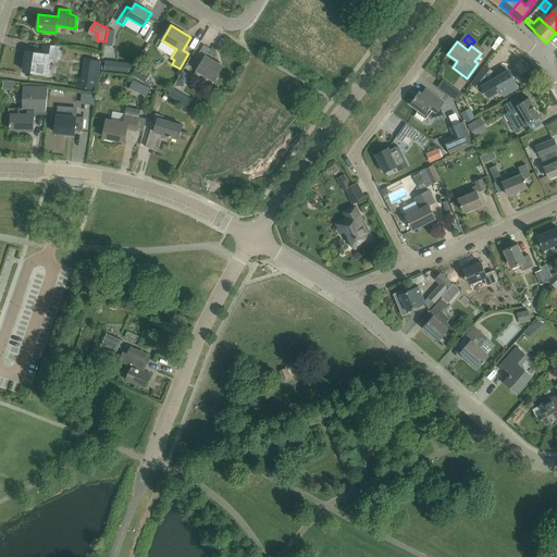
[(23,71),(47,74),(50,58),(59,59),(60,47),(44,45),(42,53),(26,51),(23,71)]
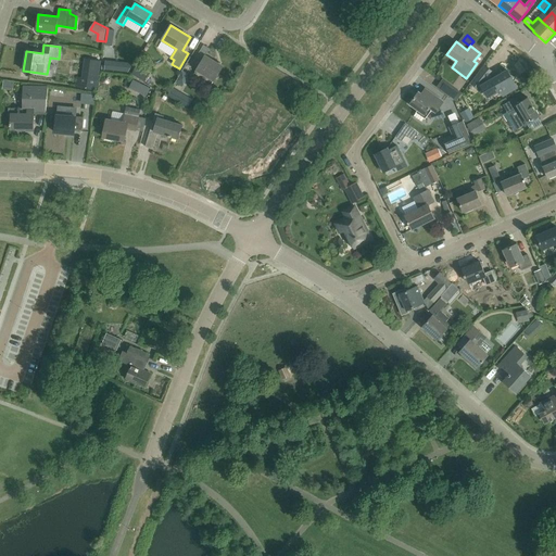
[(210,49),(203,45),(193,63),(199,66),(196,71),(214,81),(223,66),(205,57),(210,49)]
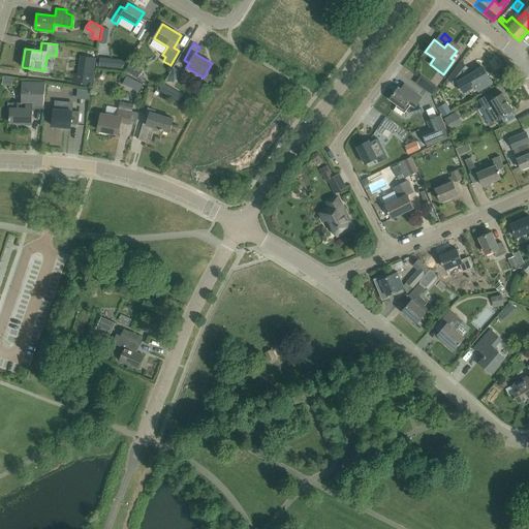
[(78,72),(72,72),(71,83),(92,86),(96,58),(81,56),(78,72)]
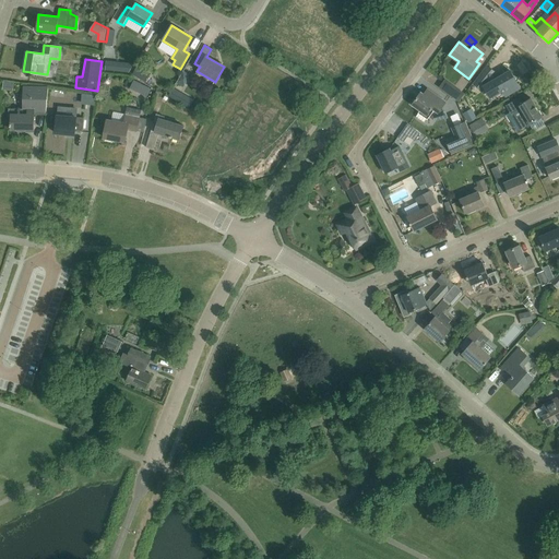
[(107,60),(106,70),(130,72),(135,63),(107,60)]
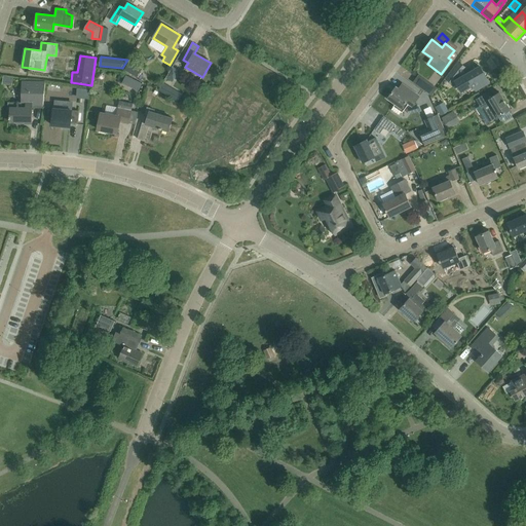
[(129,62),(124,70),(137,77),(141,68),(129,62)]
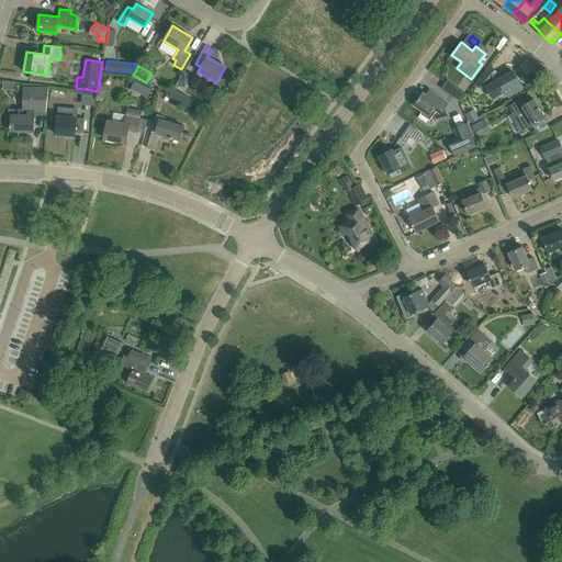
[(492,83),(498,94),(505,90),(508,97),(524,88),(513,70),(498,79),(495,74),(497,71),(492,67),(476,85),(483,88),(490,80),(492,83)]
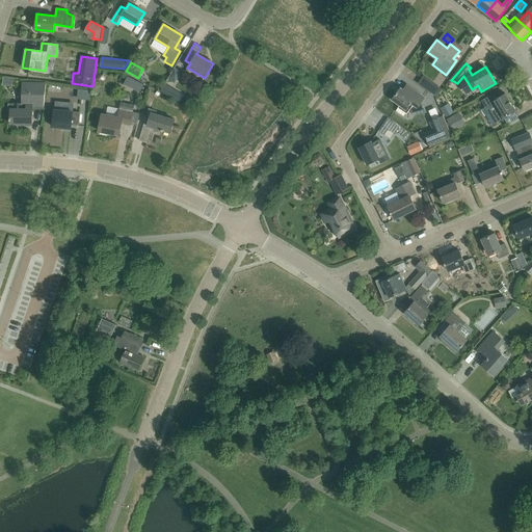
[(141,84),(127,77),(124,84),(137,91),(141,84)]
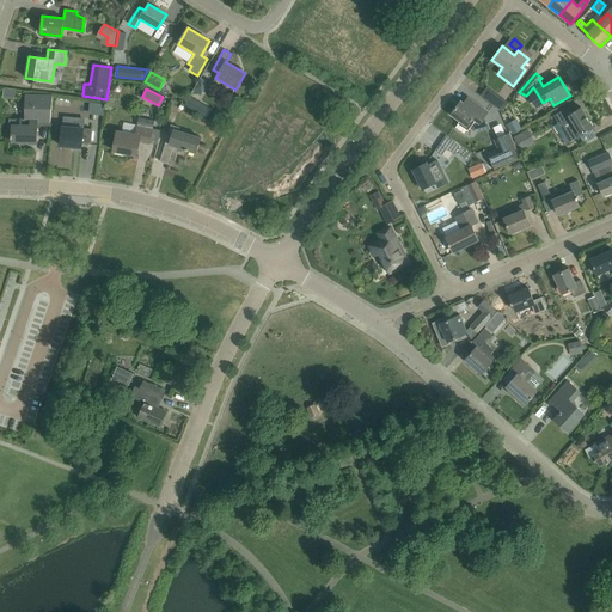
[(500,101),(487,90),(482,96),(500,110),(503,104),(499,102),(500,101)]
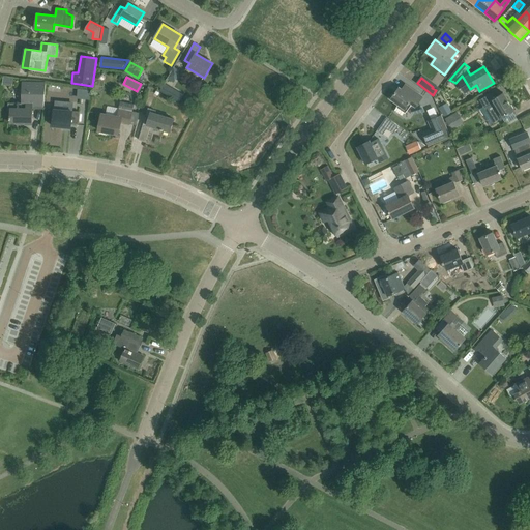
[(42,106),(45,92),(46,82),(22,82),(22,104),(18,104),(8,104),(8,116),(10,116),(10,122),(25,123),(25,124),(32,124),(32,104),(36,105),(36,106),(42,106)]
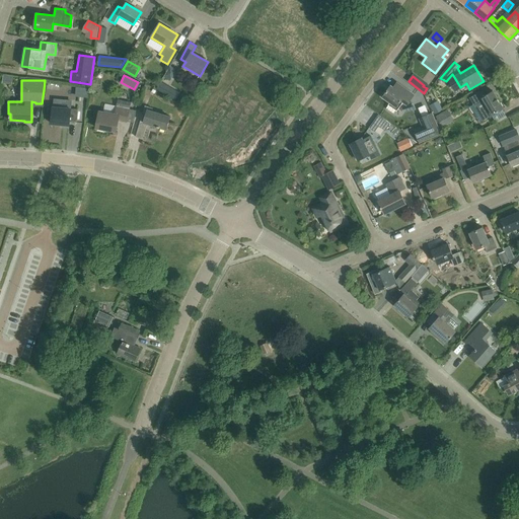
[(161,81),(156,89),(174,100),(179,92),(161,81)]
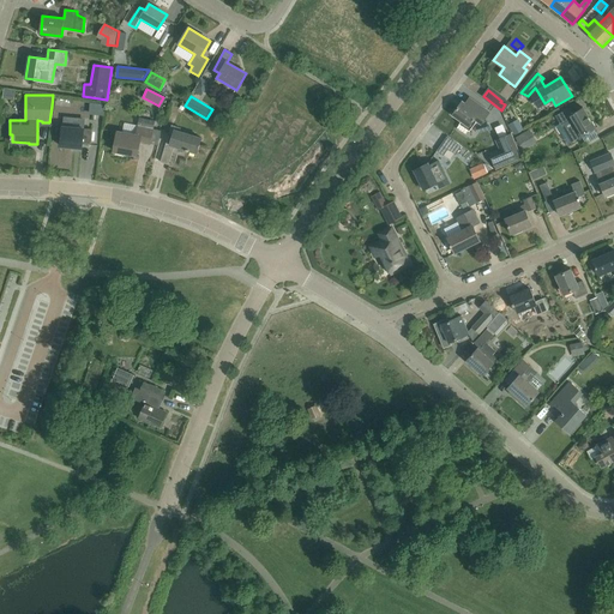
[(482,107),(469,97),(464,103),(462,101),(452,114),(461,121),(459,124),(469,131),(477,120),(481,124),(489,113),(482,108),(482,107)]
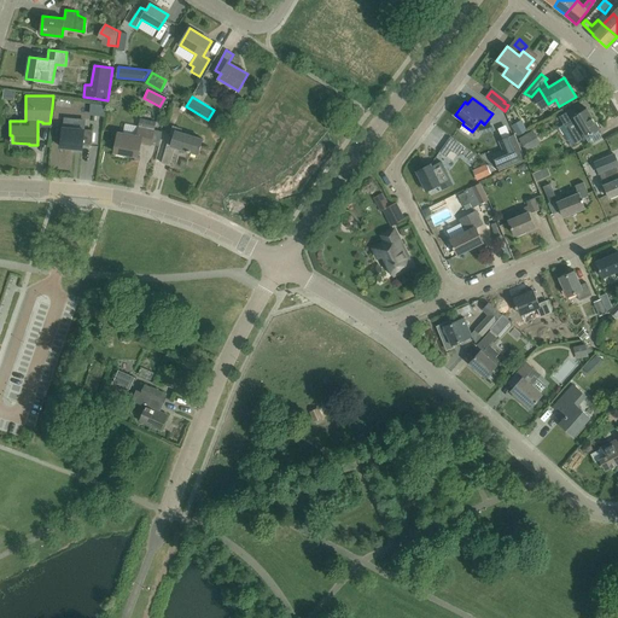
[(92,104),(91,115),(106,116),(108,105),(92,104)]
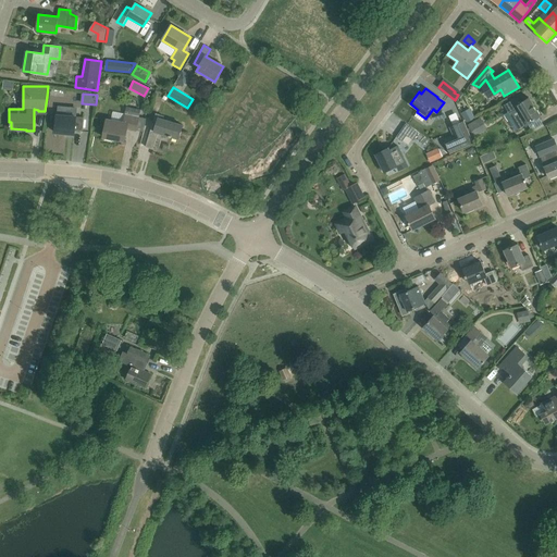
[(519,128),(528,123),(540,116),(529,97),(520,102),(517,97),(504,104),(508,112),(519,128)]
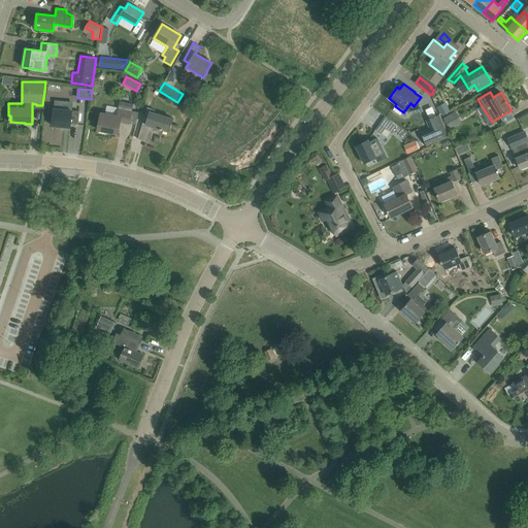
[(120,108),(118,117),(101,113),(98,130),(118,134),(120,122),(129,124),(131,110),(132,110),(134,104),(121,102),(120,108)]
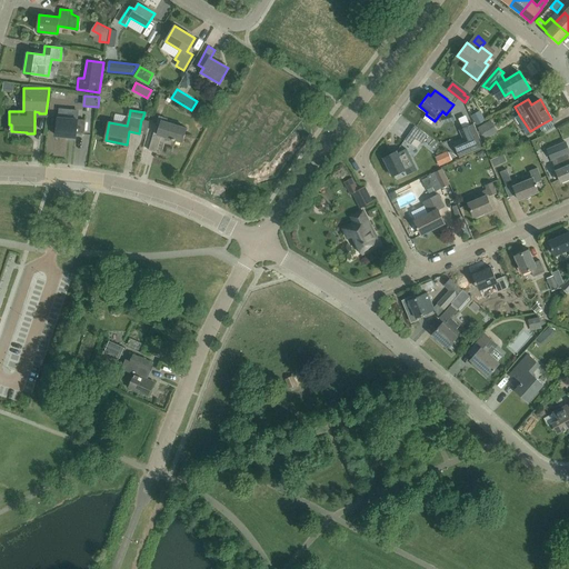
[(209,121),(213,116),(208,111),(203,116),(209,121)]
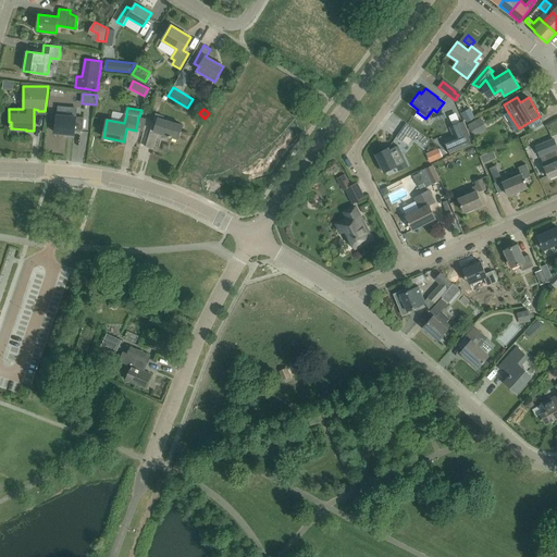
[(474,118),(470,109),(461,113),(466,122),(474,118)]
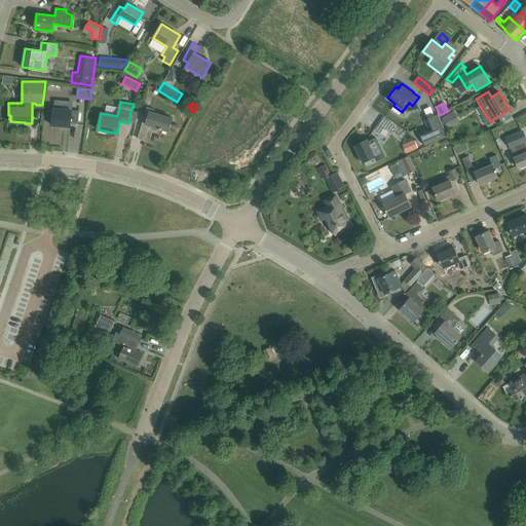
[(154,110),(147,108),(138,139),(145,141),(149,125),(168,132),(173,118),(153,113),(154,110)]
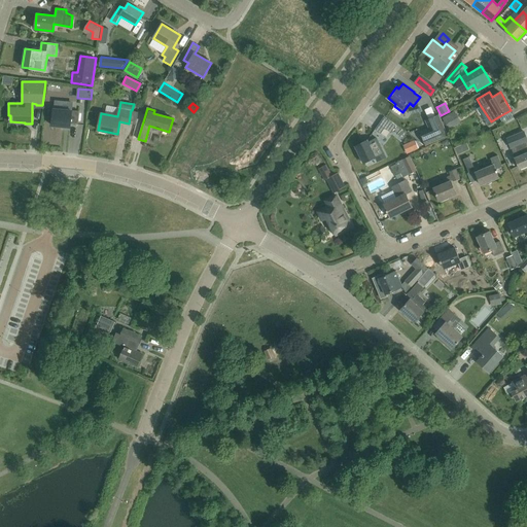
[(79,111),(54,109),(51,126),(70,128),(70,124),(78,125),(79,111)]
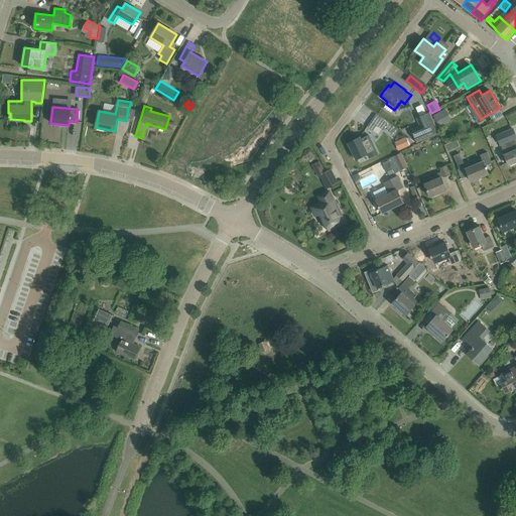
[(452,120),(444,109),(433,116),(439,127),(452,120)]
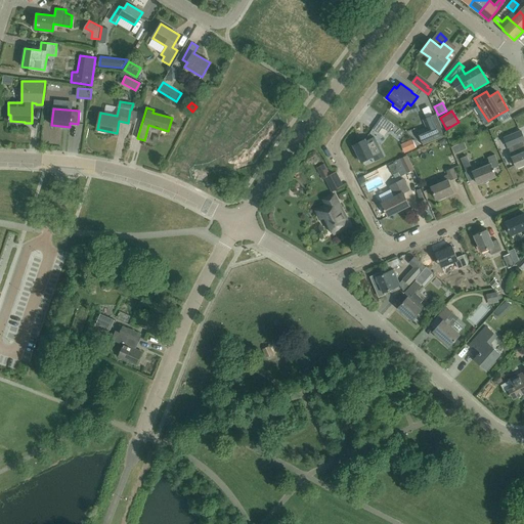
[(445,135),(436,114),(423,120),(426,128),(418,131),(424,145),(445,135)]
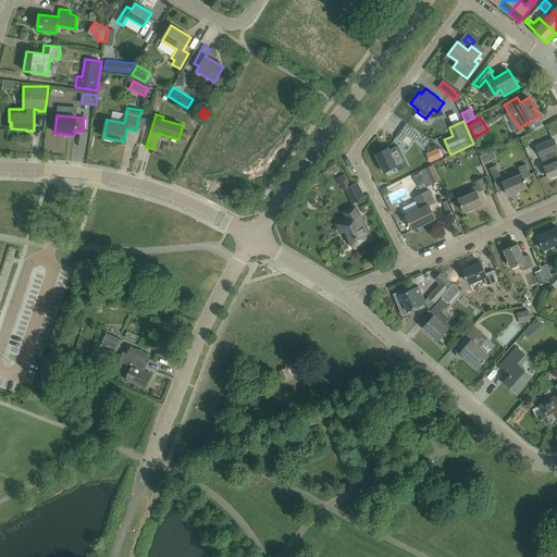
[(396,137),(407,146),(412,139),(413,140),(419,133),(406,123),(396,137)]
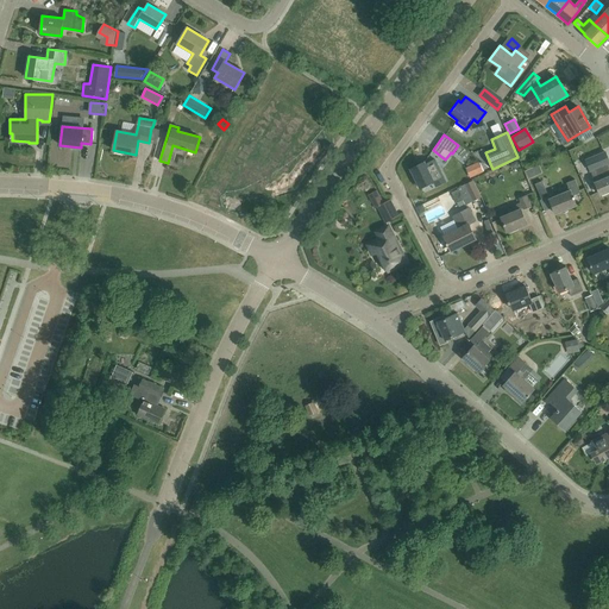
[(608,157),(598,162),(601,169),(603,168),(607,177),(596,182),(601,195),(608,190),(608,157)]
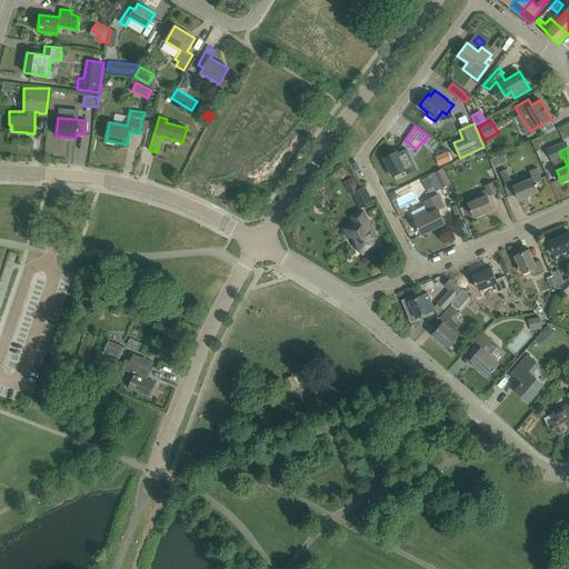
[(398,153),(397,151),(383,157),(392,176),(406,169),(408,175),(417,170),(407,149),(398,153)]
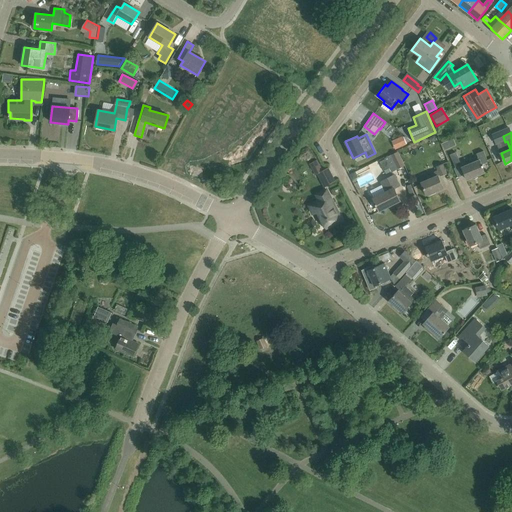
[(394,141),(397,150),(409,146),(407,137),(394,141)]
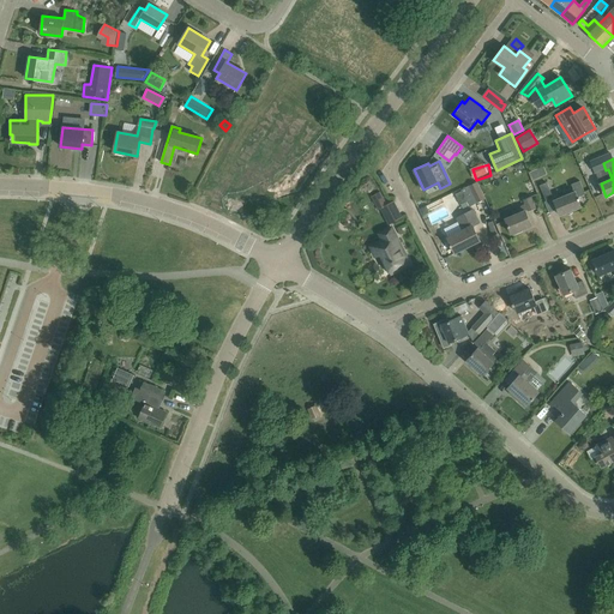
[(585,193),(579,181),(571,185),(575,192),(554,200),(560,216),(582,208),(578,200),(581,200),(579,197),(585,193)]
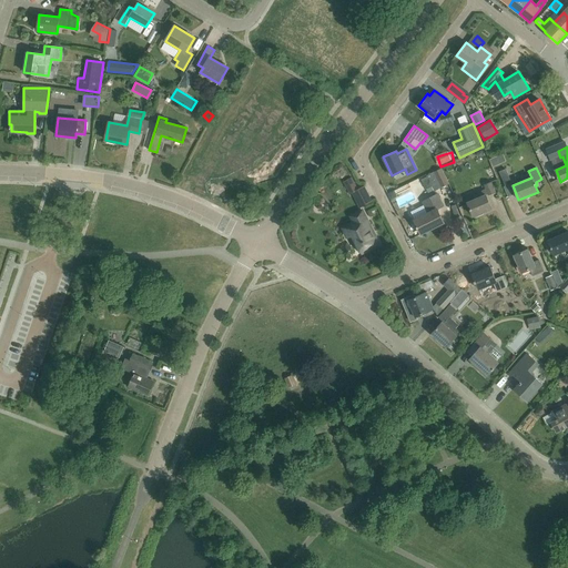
[(448,184),(442,169),(433,172),(440,188),(448,184)]
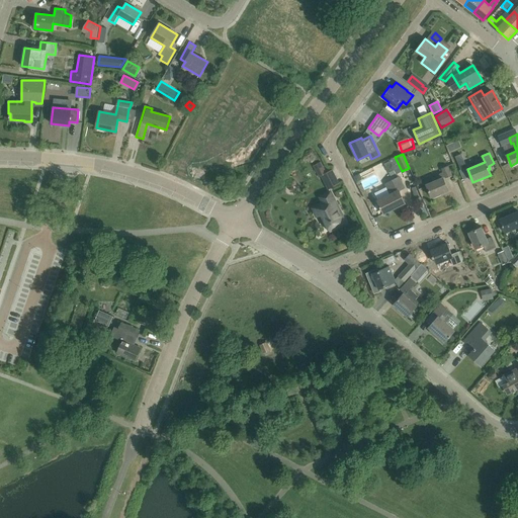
[(466,168),(461,155),(455,157),(460,170),(466,168)]
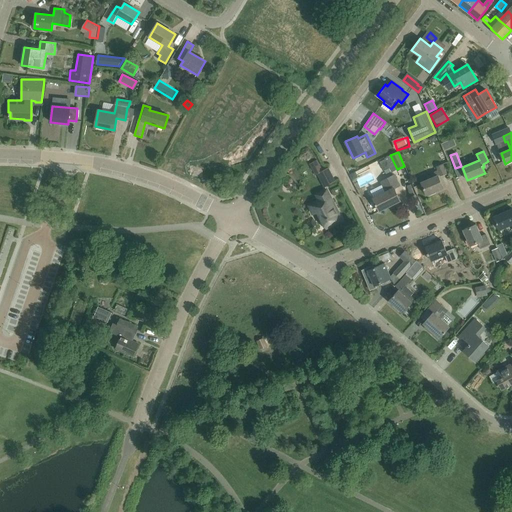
[(315,176),(317,174),(324,187),(335,182),(328,168),(323,171),(317,160),(309,164),(315,176)]
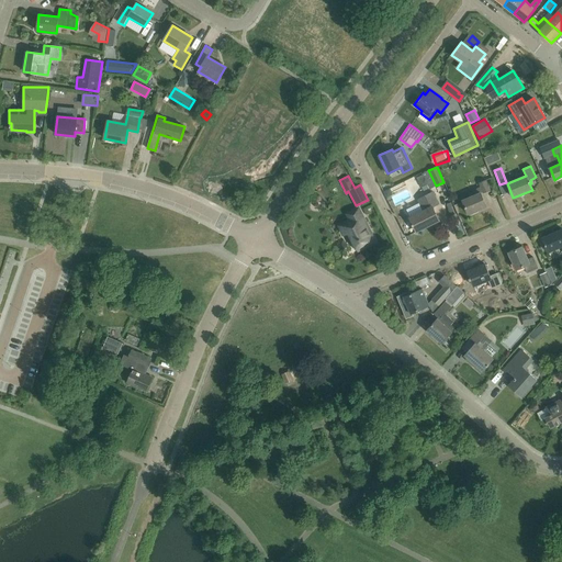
[(491,190),(486,180),(479,183),(481,187),(472,191),(474,195),(462,201),(468,214),(486,205),(482,194),(491,190)]
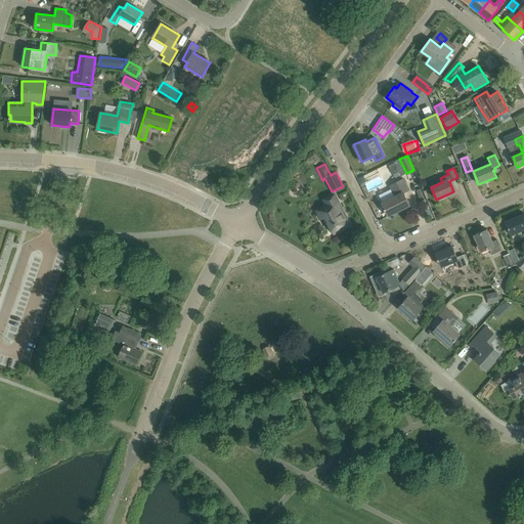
[(409,189),(404,179),(390,185),(395,197),(383,203),(389,216),(409,206),(403,192),(409,189)]
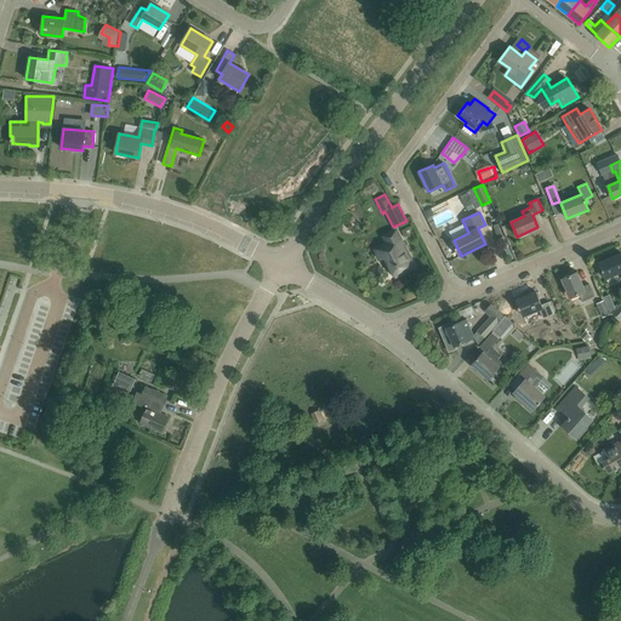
[(415,267),(396,231),(385,237),(387,243),(375,249),(380,260),(386,256),(397,277),(415,267)]
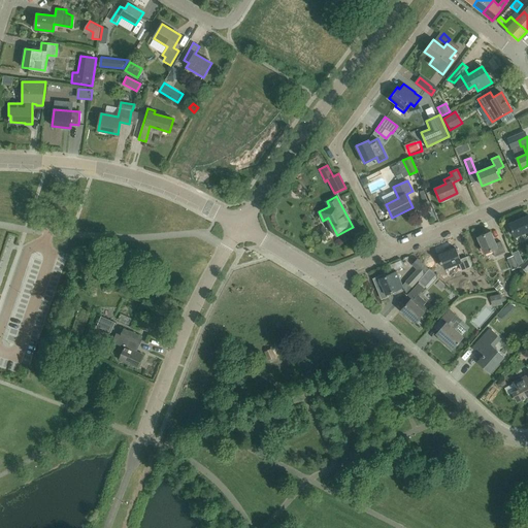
[(527,216),(509,224),(515,236),(527,231),(527,216)]
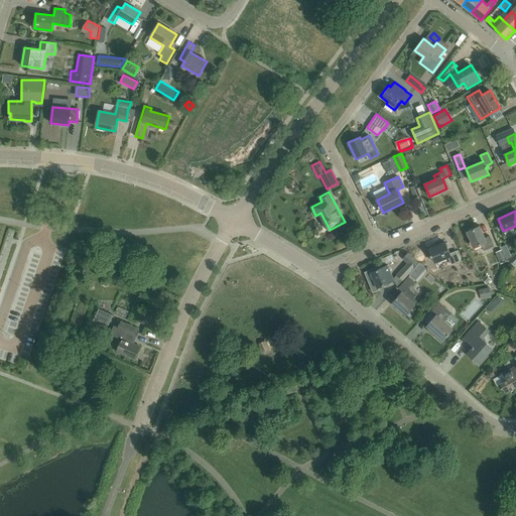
[(485,238),(480,226),(468,232),(474,247),(482,244),(484,250),(494,246),(490,236),(485,238)]
